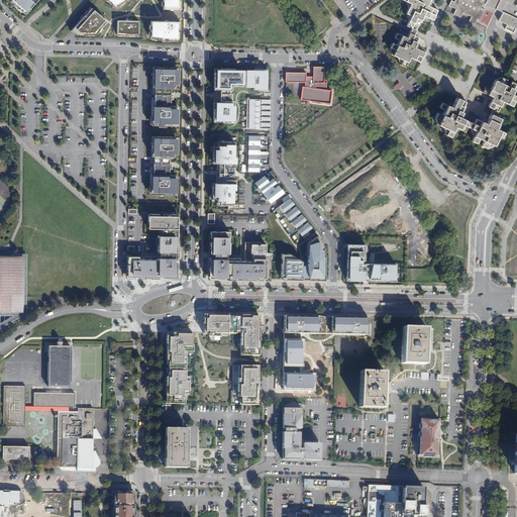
[(10,0),(10,1),(11,2),(10,3),(12,4),(13,3),(14,5),(13,6),(15,8),(16,6),(17,7),(19,5),(21,7),(19,9),(25,14),(24,13),(30,7),(29,6),(32,2),(34,3),(36,0),(10,0)]
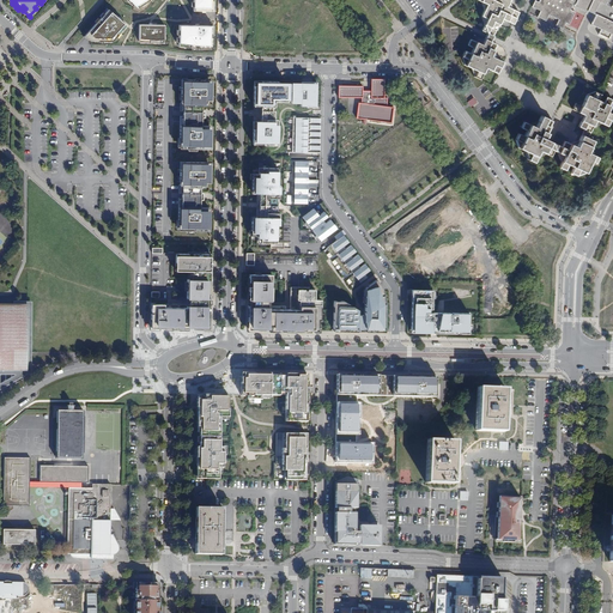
[(212,0),(192,0),(193,11),(212,11),(212,0)]
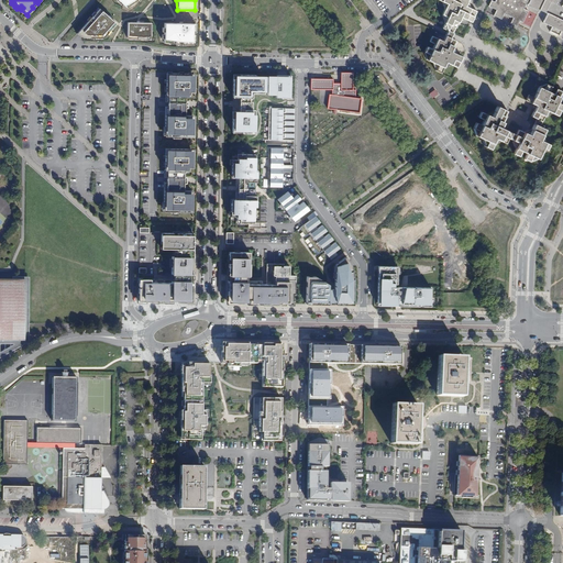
[(448,30),(453,33),(461,17),(472,22),(477,11),(466,6),(468,0),(467,0),(439,0),(446,3),(442,14),(448,17),(442,28),(448,30)]
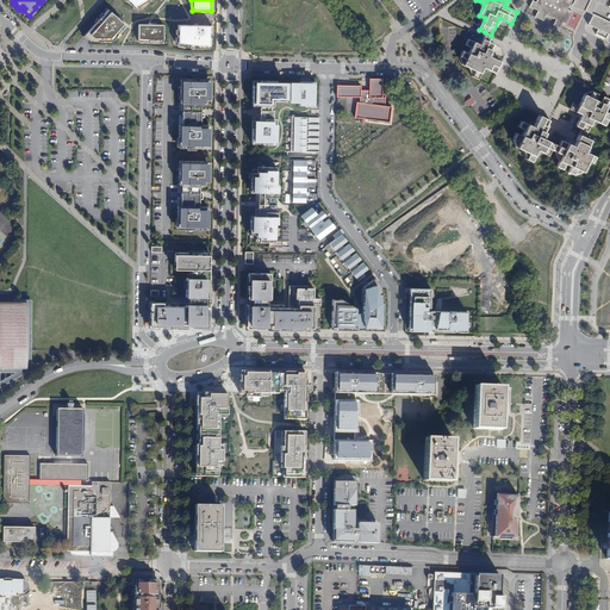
[(546,14),(556,19),(553,25),(560,29),(562,23),(566,24),(574,7),(584,12),(585,11),(593,14),(589,25),(598,30),(596,35),(605,38),(608,33),(609,35),(609,0),(537,0),(537,2),(533,0),(529,7),(537,11),(535,17),(543,20),(546,14)]
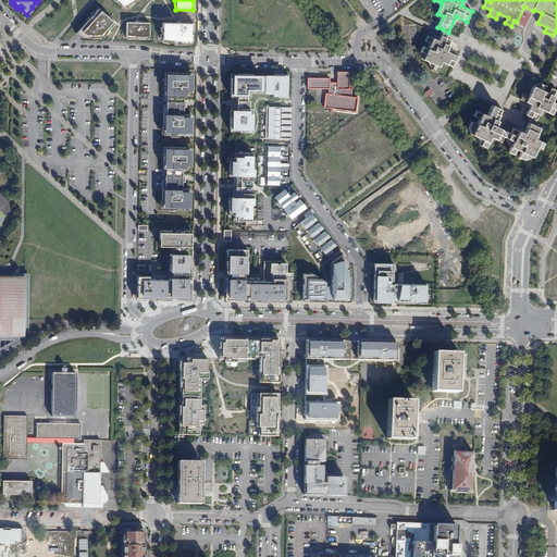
[(114,24),(98,9),(76,33),(82,37),(102,37),(114,24)]
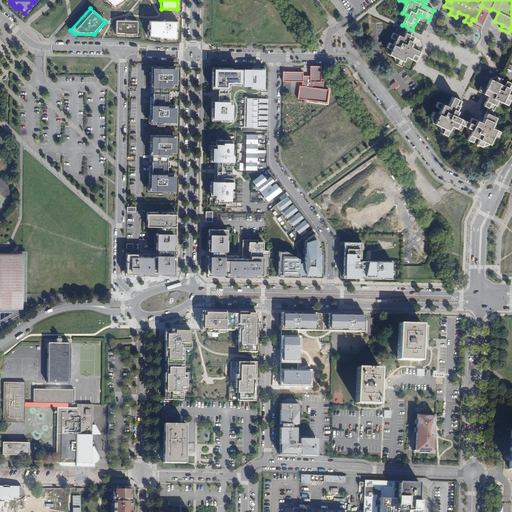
[(136,36),(136,23),(115,20),(115,35),(126,35),(136,36)]
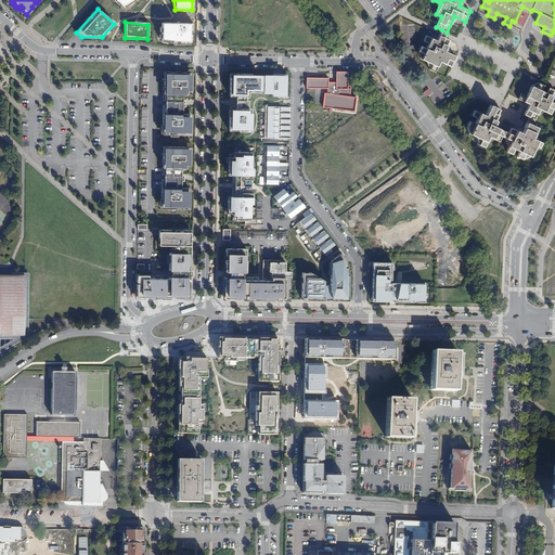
[(162,23),(160,41),(175,43),(191,44),(192,24),(162,23)]
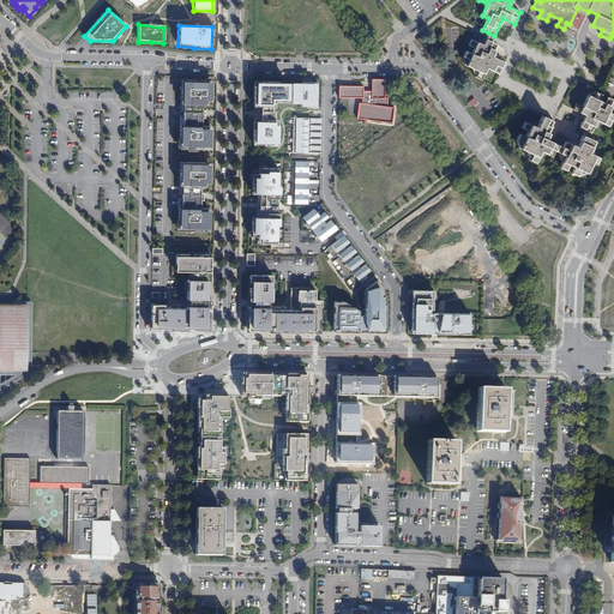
[(498,73),(503,61),(492,55),(497,44),(492,42),(493,38),(494,36),(488,32),(487,36),(485,40),(482,44),(471,38),(469,44),(474,47),(471,53),(465,50),(463,56),(465,65),(477,71),(475,76),(481,79),(486,67),(498,73)]
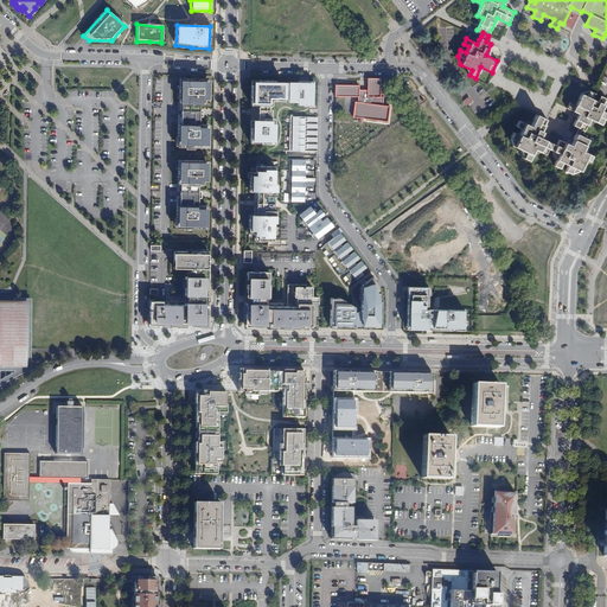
[(357,85),(333,84),(333,96),(357,97),(357,102),(353,101),(352,116),(387,121),(388,106),(382,104),(382,96),(378,96),(379,77),(366,77),(365,90),(357,90),(357,85)]
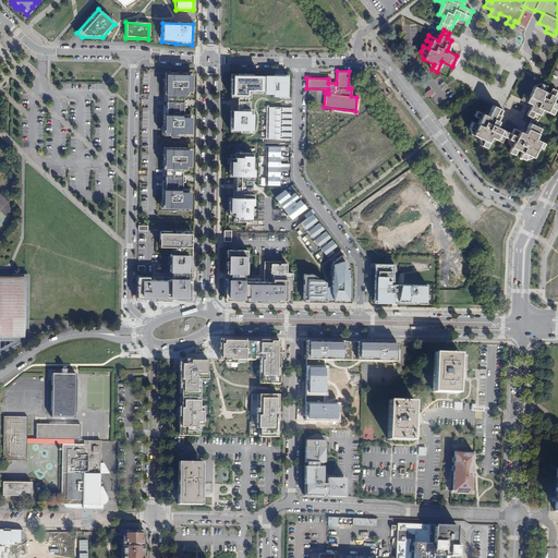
[(190,73),(164,72),(164,93),(164,100),(166,100),(166,106),(162,106),(162,132),(170,132),(170,134),(185,135),(185,131),(191,131),(192,119),(190,119),(190,114),(183,114),(183,94),(187,94),(187,89),(192,89),(192,77),(190,77),(190,73)]
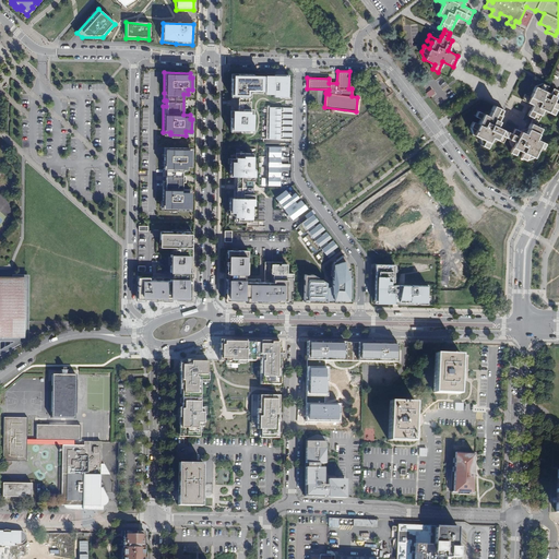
[(249,93),(261,93),(261,78),(245,76),(245,75),(230,75),(230,96),(237,96),(237,102),(249,102),(249,93)]
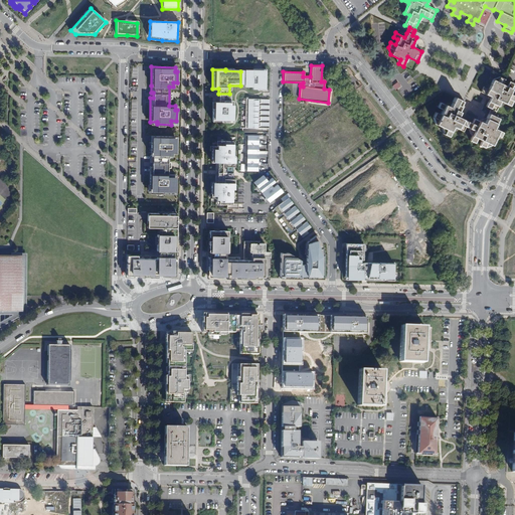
[(256,88),(256,91),(265,91),(265,69),(251,69),(251,71),(243,71),(243,86),(251,86),(251,88),(256,88)]
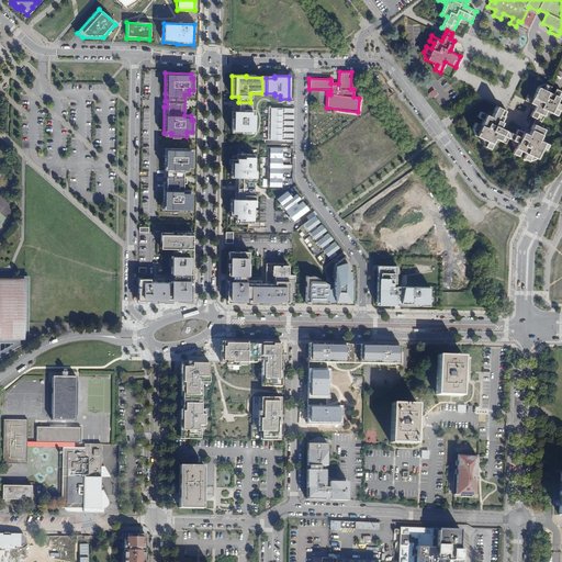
[(548,91),(550,87),(546,85),(538,86),(535,91),(527,94),(525,100),(535,105),(534,108),(530,115),(535,119),(531,124),(527,133),(525,132),(517,128),(514,133),(503,127),(498,126),(506,111),(495,105),(490,115),(480,111),(478,115),(483,119),(480,123),(475,121),(472,126),(474,135),(485,141),(483,145),(487,148),(493,137),(504,142),(506,137),(516,142),(510,154),(516,156),(518,150),(525,154),(521,158),(527,160),(536,158),(541,146),(547,149),(549,144),(538,139),(543,128),(538,126),(546,110),(557,115),(559,110),(561,111),(561,104),(557,102),(561,91),(557,89),(553,94),(548,91)]
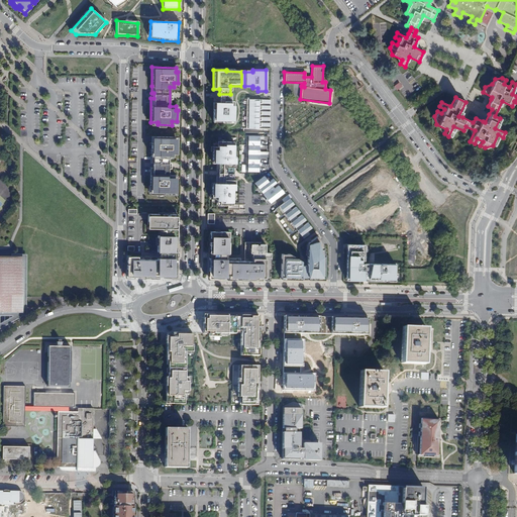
[(396,90),(402,86),(399,82),(393,86),(396,90)]
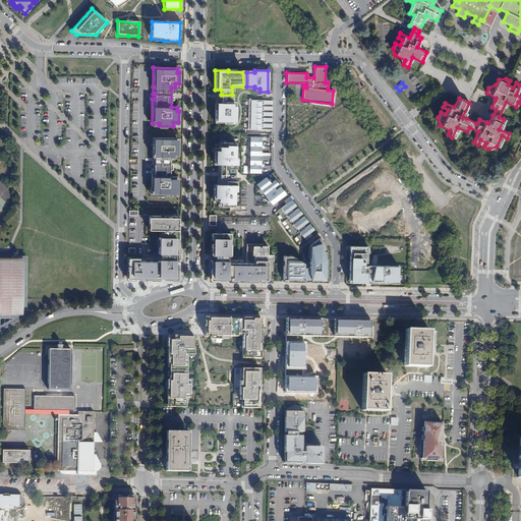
[(223,122),(223,124),(235,124),(235,104),(232,104),(232,99),(221,99),(221,104),(217,104),(215,104),(214,110),(214,122),(223,122)]
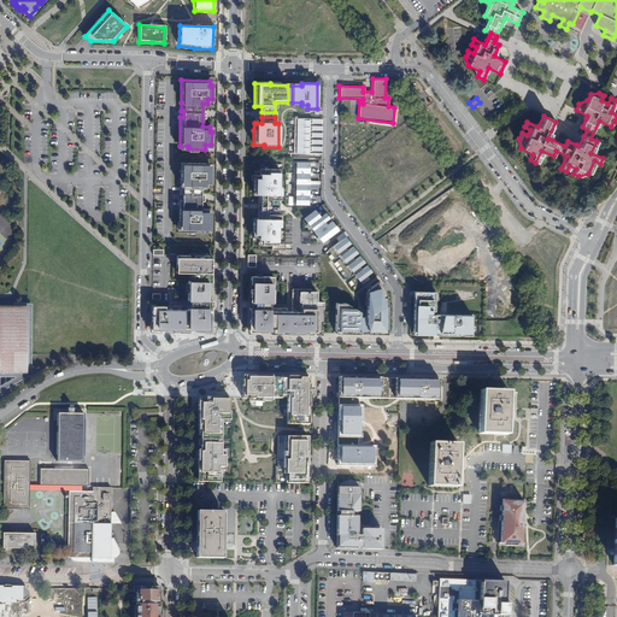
[(294,118),(293,154),(309,154),(309,150),(311,150),(311,151),(322,151),(322,147),(311,147),(309,147),(309,142),(311,142),(311,145),(322,145),(322,140),(311,140),(309,140),(309,136),(311,136),(311,137),(322,137),(322,133),(311,133),(309,133),(309,129),(311,129),(311,130),(322,130),(322,127),(311,127),(309,127),(309,122),(311,122),(311,123),(322,124),(322,119),(311,119),(294,118)]
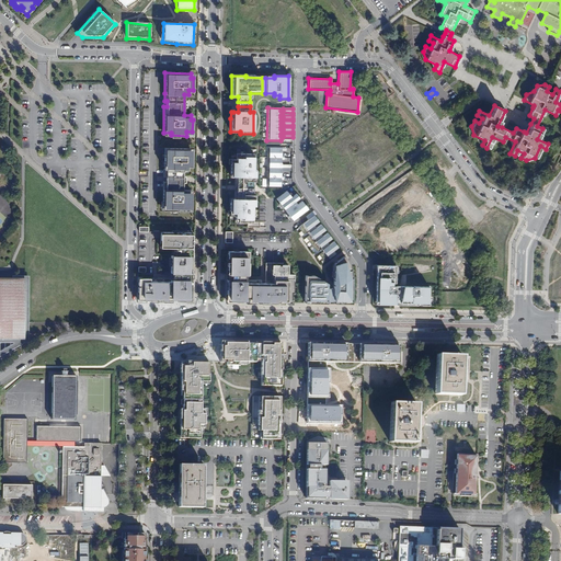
[(267,186),(281,186),(281,148),(267,148),(267,186)]
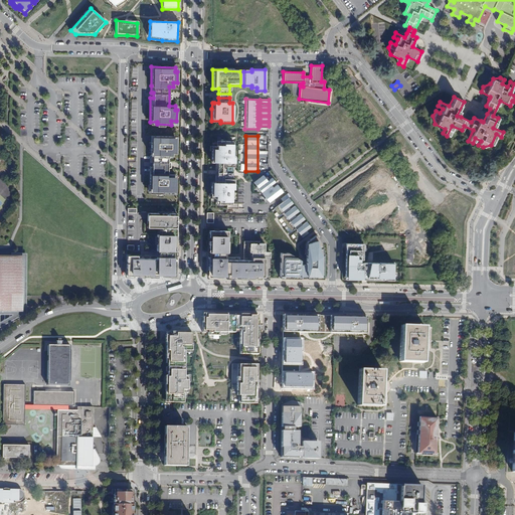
[(157,191),(157,194),(170,194),(170,191),(176,191),(176,179),(174,179),(174,175),(168,175),(168,157),(172,157),(172,152),(176,152),(176,142),(174,142),(174,137),(151,137),(151,156),(150,156),(150,163),(153,163),(153,167),(150,167),(150,191),(157,191)]
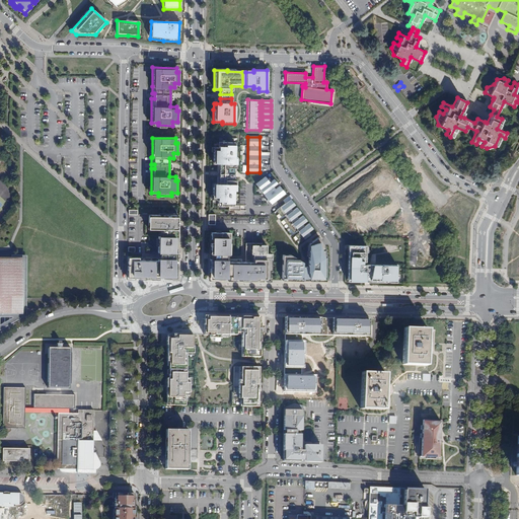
[(213,183),(213,200),(233,200),(234,180),(235,180),(236,168),(234,168),(234,143),(221,143),(221,148),(213,148),(213,152),(213,163),(219,163),(219,177),(219,183),(217,183),(213,183)]
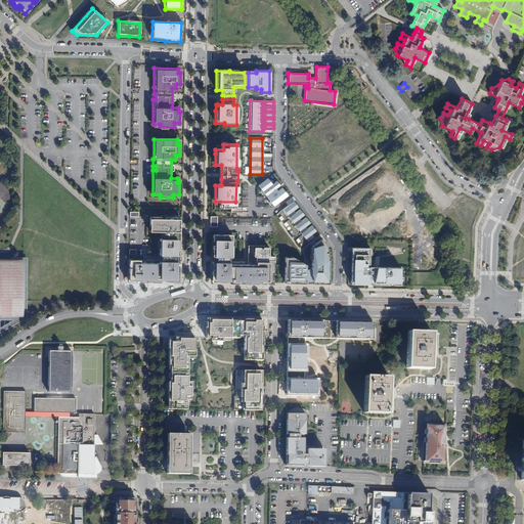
[(260,190),(264,197),(279,185),(276,181),(274,182),(271,180),(269,181),(267,178),(258,185),(261,189),(260,190)]
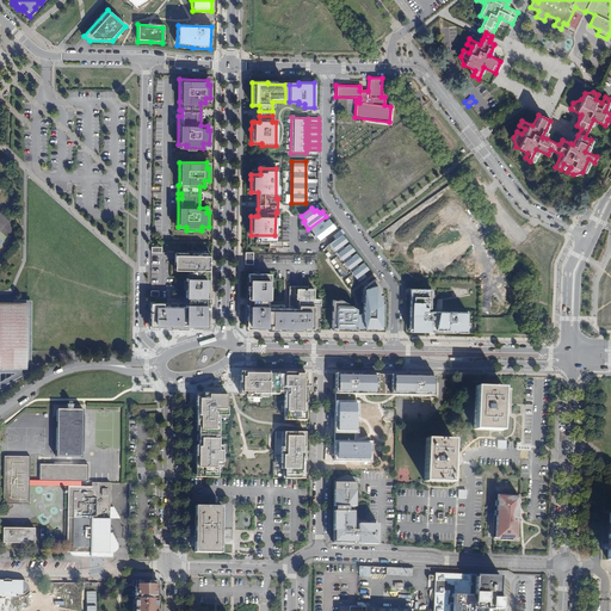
[(313,232),(319,240),(335,228),(328,218),(313,232)]
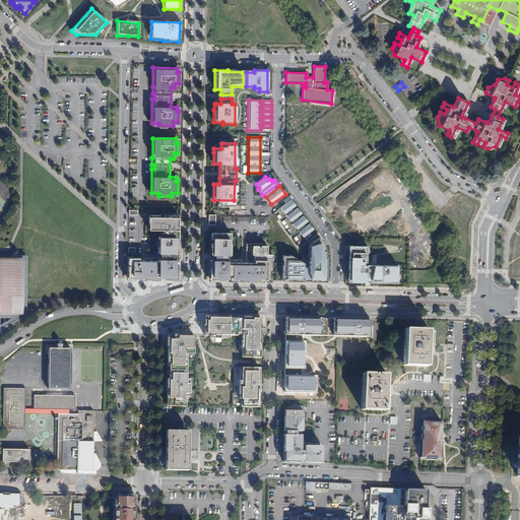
[(296,236),(301,243),(311,235),(309,233),(314,229),(310,223),(305,226),(303,224),(308,220),(304,215),(299,218),(298,216),(302,213),(298,207),(293,210),(291,208),(296,205),(291,199),(276,210),(281,217),(286,214),(287,216),(283,219),(294,234),(298,231),(300,233),(296,236)]
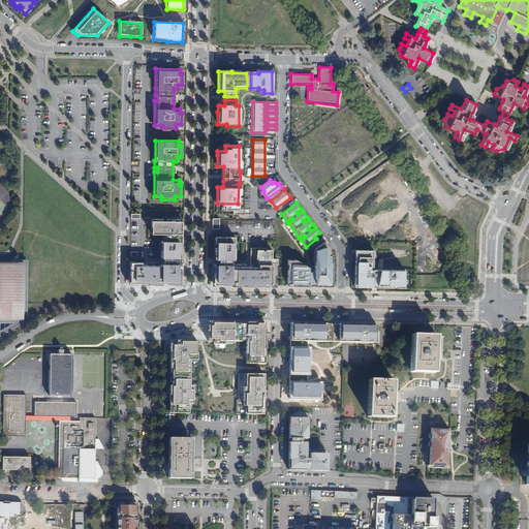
[(135,218),(135,245),(138,245),(139,218),(144,218),(144,213),(135,213),(135,218)]
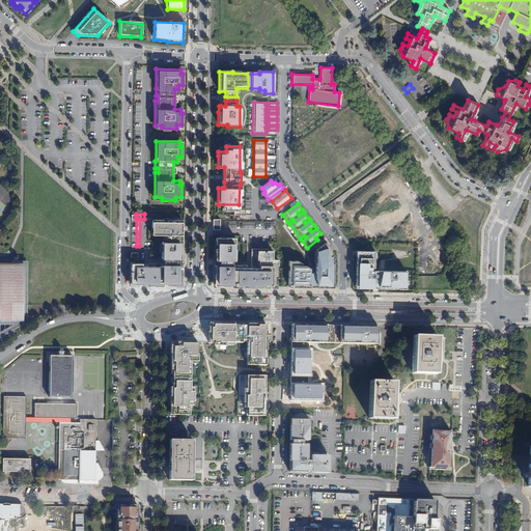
[(134,262),(133,283),(148,283),(151,283),(163,284),(163,283),(169,283),(169,284),(184,284),(184,264),(183,264),(183,258),(184,258),(183,231),(183,228),(183,220),(156,219),(156,233),(169,234),(169,242),(165,242),(165,258),(165,263),(134,262)]
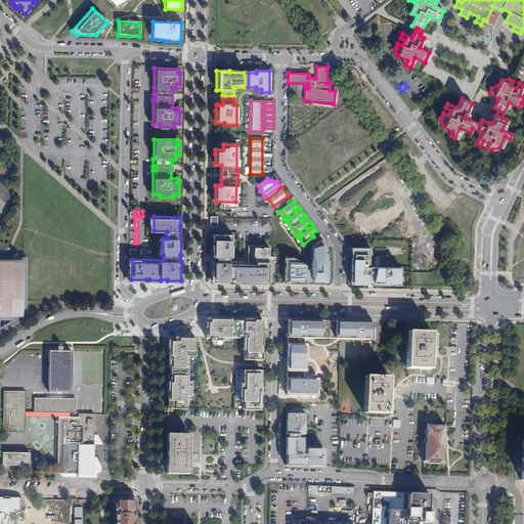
[(211,216),(210,226),(217,226),(217,224),(271,225),(271,221),(217,220),(217,216),(211,216)]
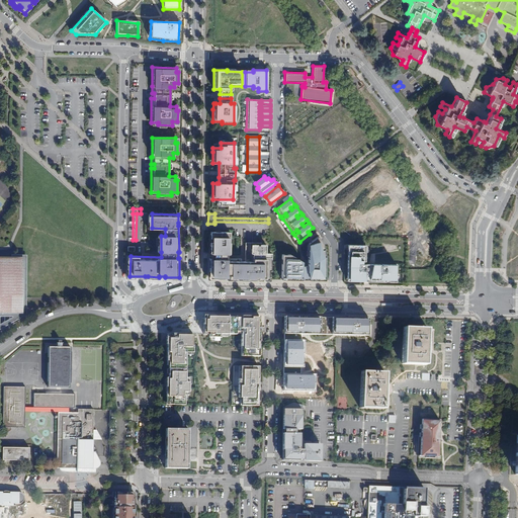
[(232,279),(271,281),(271,272),(273,273),(274,255),(265,255),(266,245),(261,244),(261,243),(245,242),(245,261),(241,261),(241,259),(228,258),(228,253),(230,253),(230,232),(210,231),(211,238),(211,241),(211,252),(212,252),(211,257),(212,279),(226,279),(226,278),(232,278),(232,279)]
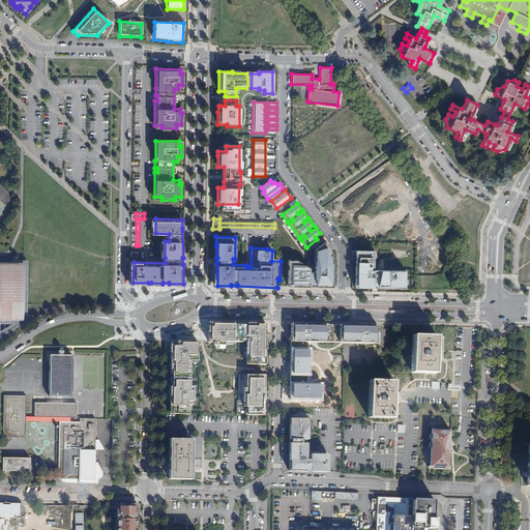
[(289,260),(288,288),(312,289),(312,287),(317,287),(317,289),(332,289),(333,262),(331,251),(325,241),(316,248),(315,272),(314,272),(310,272),(310,267),(297,260),(289,260)]
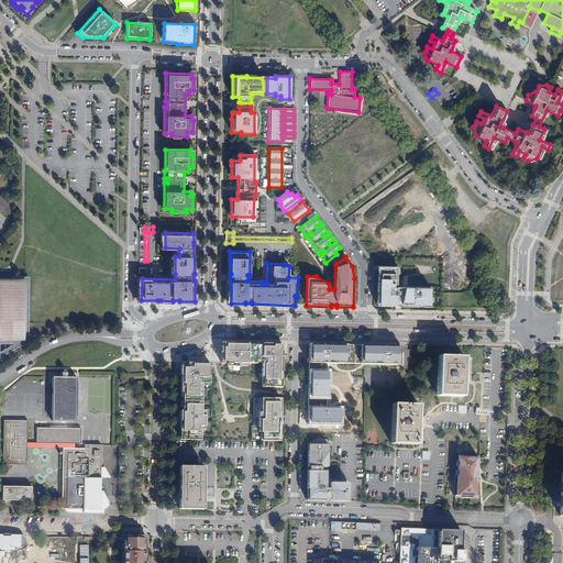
[(381,302),(381,265),(378,265),(378,305),(403,305),(403,302),(381,302)]
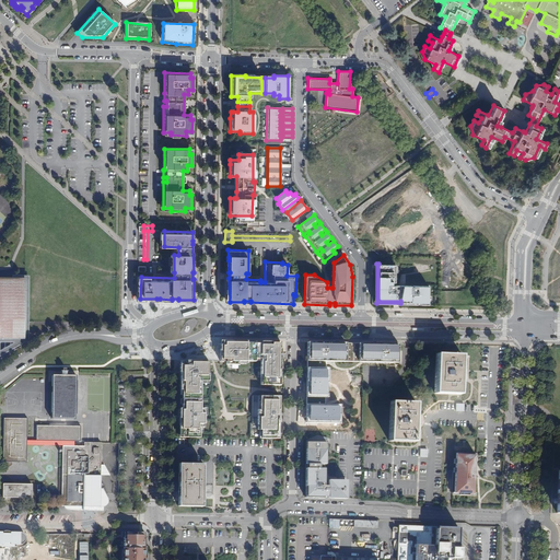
[(429,301),(429,284),(393,284),(393,281),(395,281),(395,264),(378,264),(378,301),(400,301),(400,303),(415,303),(415,301),(429,301)]
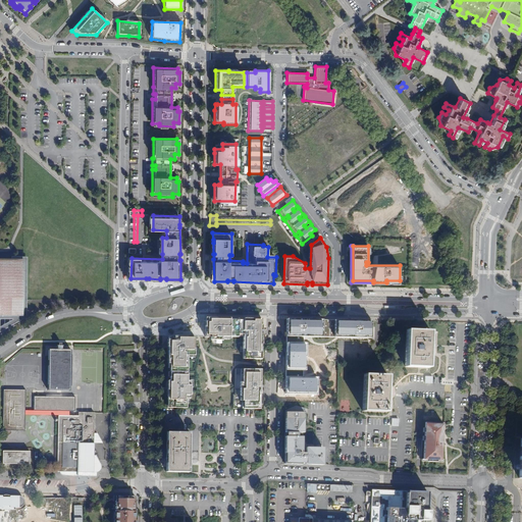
[(25,256),(10,256),(10,258),(10,260),(22,260),(22,265),(22,300),(25,300),(25,256)]
